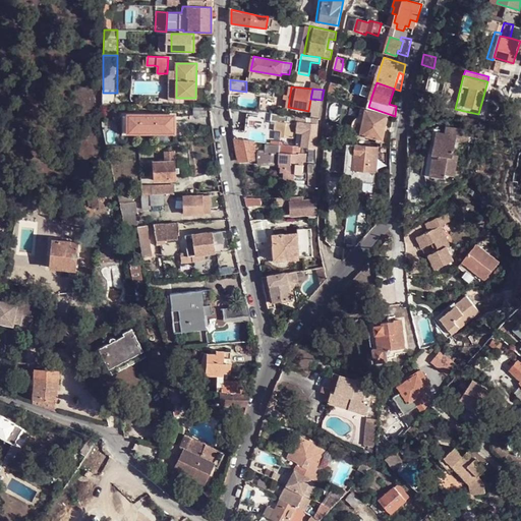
[(504,121),(519,122),(520,114),(520,110),(509,107),(504,121)]
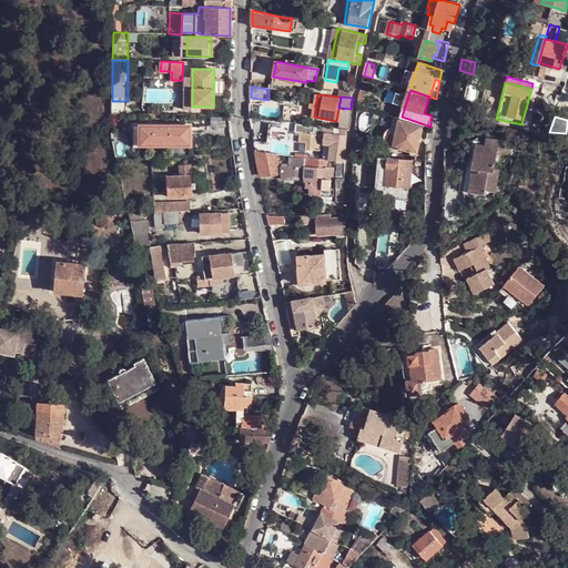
[(401,120),(394,148),(412,152),(412,154),(414,154),(414,152),(418,153),(424,127),(401,120)]
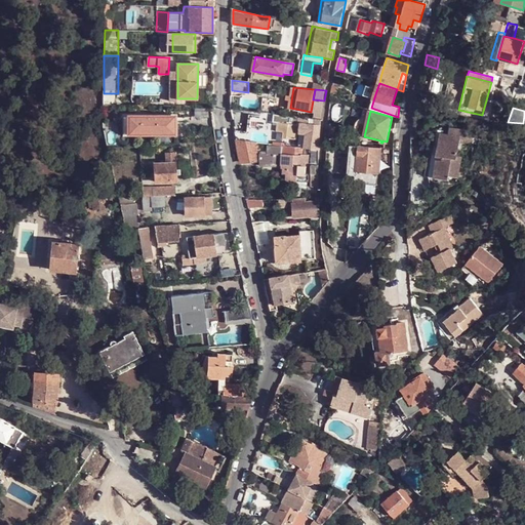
[(322,119),(314,118),(286,115),(285,122),(275,121),(274,131),(281,132),(281,137),(293,139),(294,132),(308,133),(306,148),(312,148),(320,149),(322,119)]
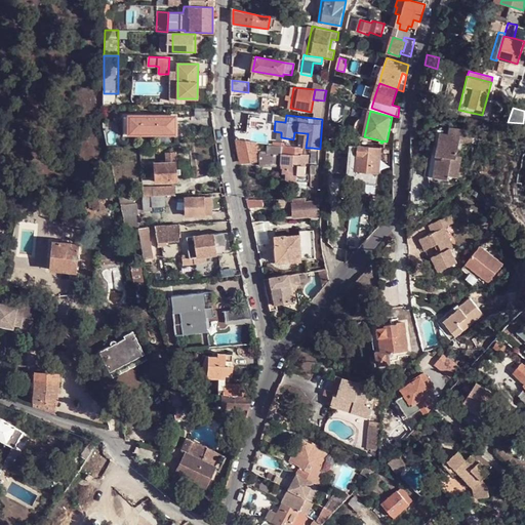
[(129,132),(174,133),(174,117),(129,117),(129,132)]
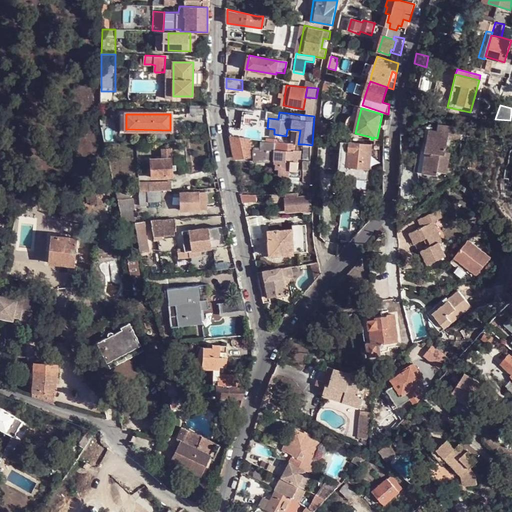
[(334,124),(320,123),(320,128),(322,134),(332,135),(334,124)]
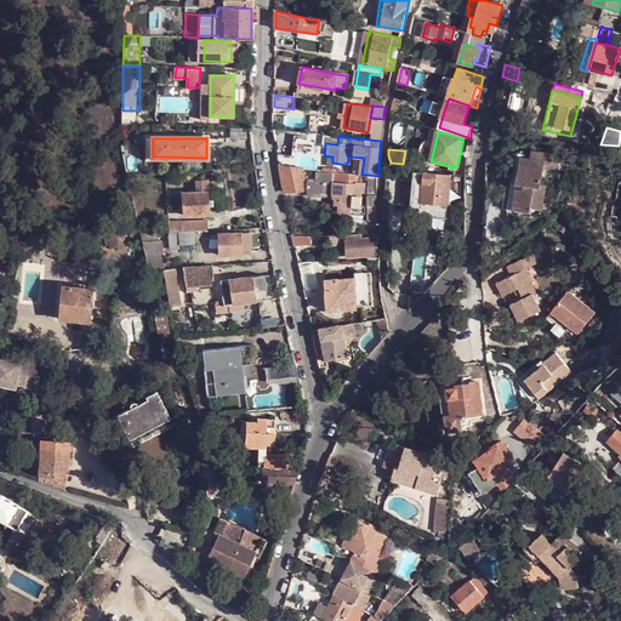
[(541,184),(545,160),(524,158),(522,157),(517,183),(517,184),(522,184),(541,188),(541,184)]
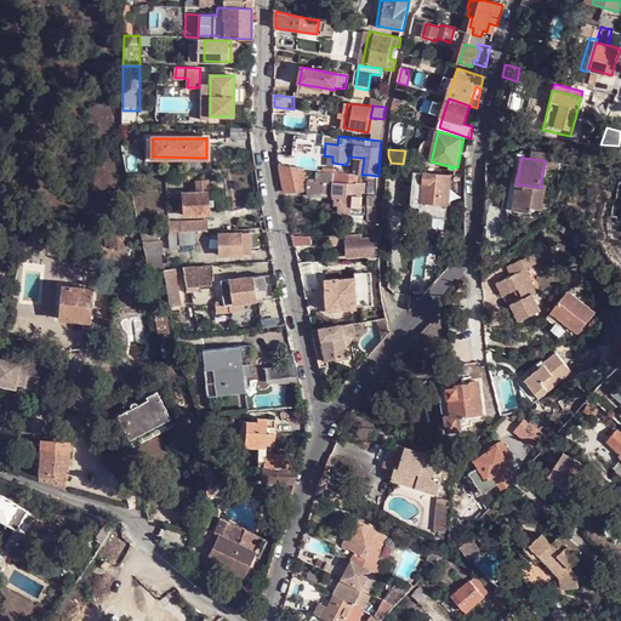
[(127,174),(154,172),(154,160),(125,163),(127,174)]
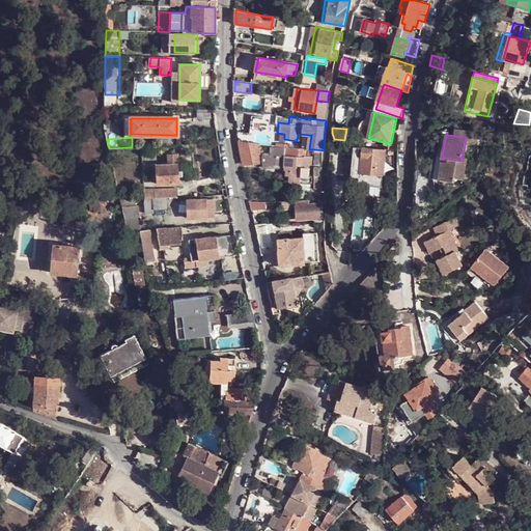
[(244,164),(264,163),(264,166),(286,167),(287,157),(307,158),(307,156),(306,156),(306,157),(303,156),(303,148),(263,144),(259,144),(240,141),(244,164)]
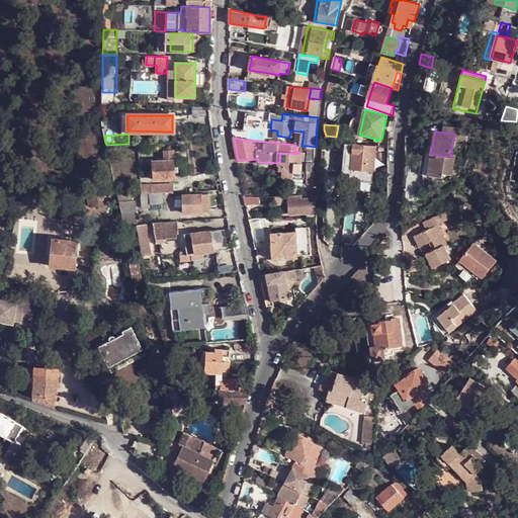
[(367,195),(370,171),(374,171),(377,147),(353,144),(353,143),(347,143),(344,179),(351,180),(350,184),(343,184),(342,192),(367,195)]
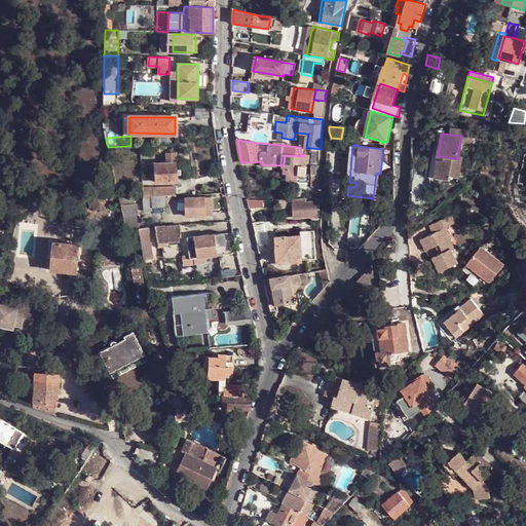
[(312,164),(312,179),(321,179),(321,149),(312,148),(312,164)]
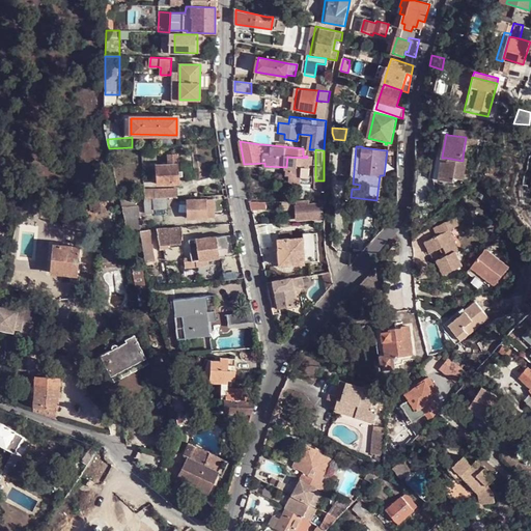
[(287,157),(286,167),(286,170),(287,170),(287,175),(302,176),(302,183),(313,184),(313,175),(310,175),(312,156),(307,156),(307,158),(287,157)]
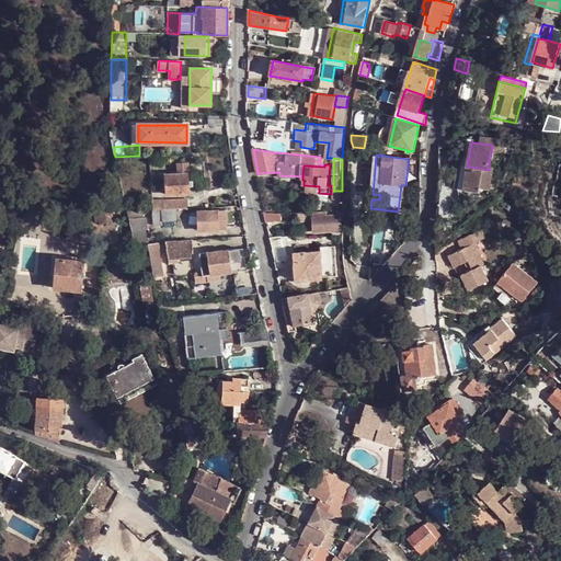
[(459,189),(467,189),(471,167),(467,167),(467,165),(462,165),(459,189)]
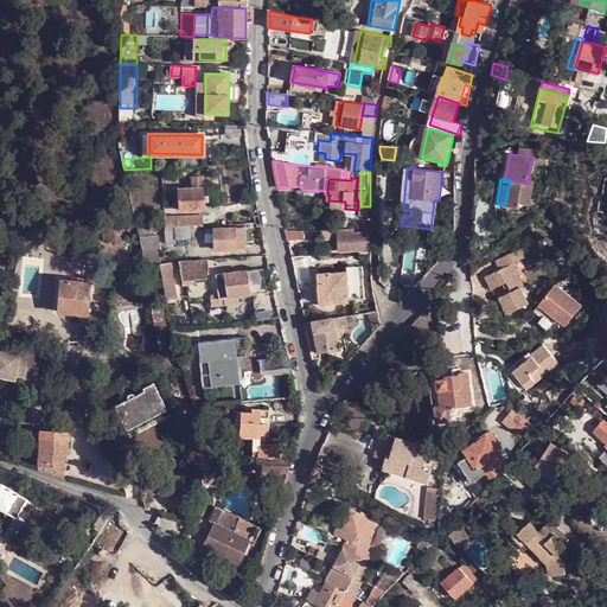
[(510,180),(505,204),(519,208),(521,202),(531,204),(534,181),(529,180),(529,184),(510,180)]
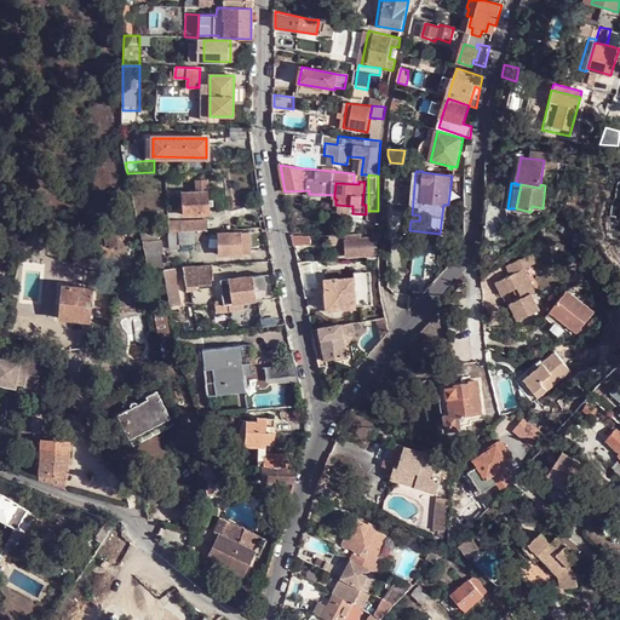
[(183,214),(208,213),(207,193),(183,193),(183,214)]
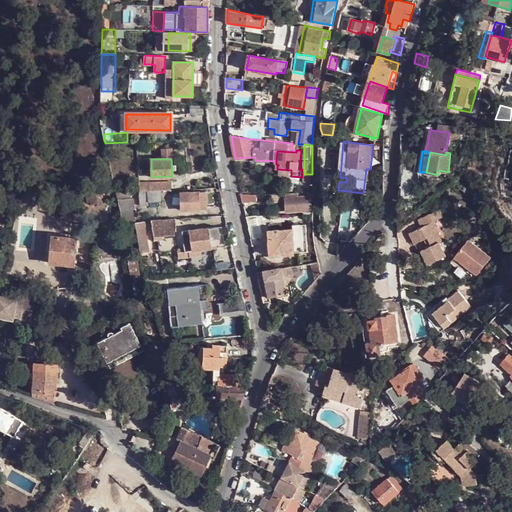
[(139,182),(139,190),(160,190),(172,190),(171,181),(139,182)]
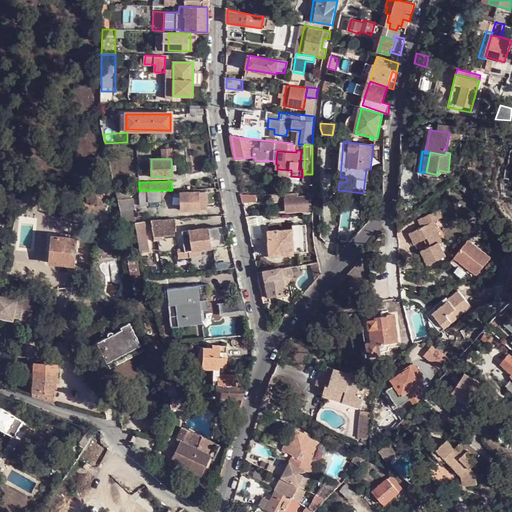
[(86,191),(86,201),(91,201),(91,202),(103,201),(102,190),(86,191)]
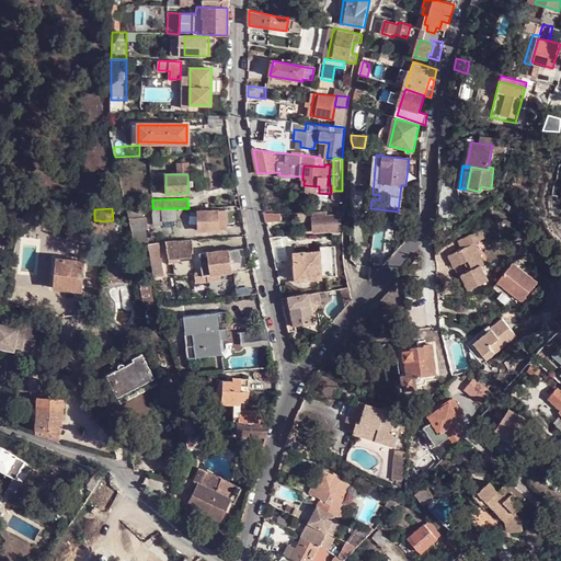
[(198,230),(218,229),(218,210),(198,212),(198,230)]
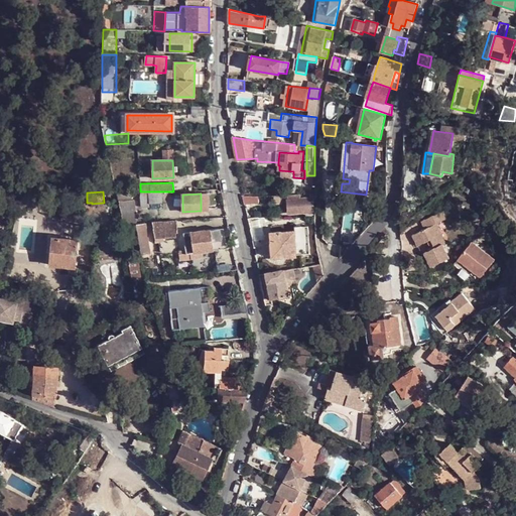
[(201,194),(201,211),(209,211),(210,194),(201,194)]
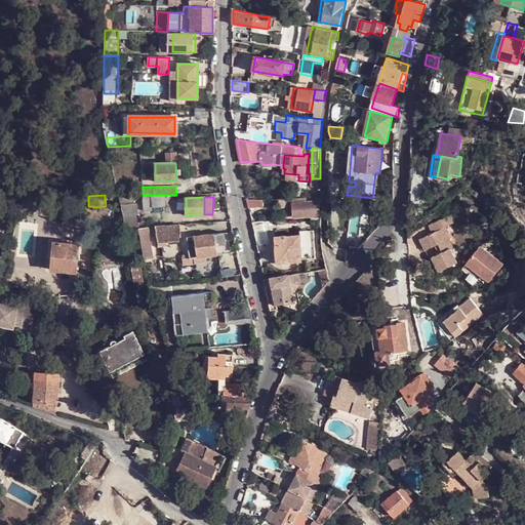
[(164,206),(164,198),(143,198),(143,210),(152,210),(152,207),(164,206)]
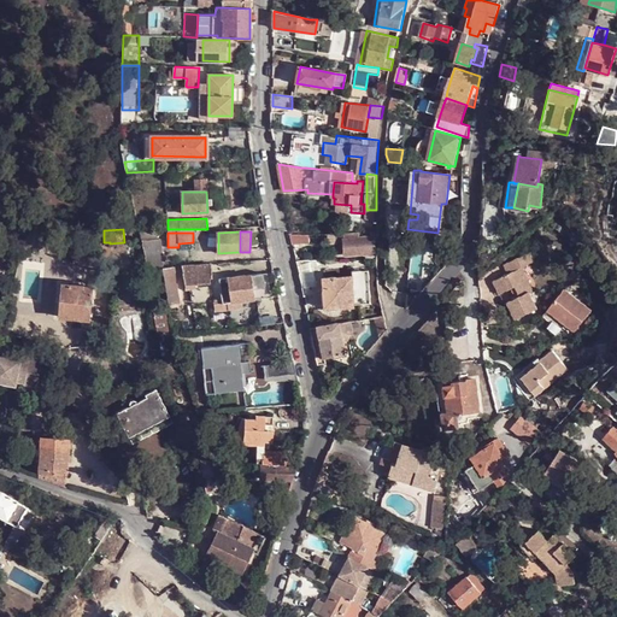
[(346,238),(346,233),(331,233),(333,244),(338,246),(338,253),(347,253),(346,238)]
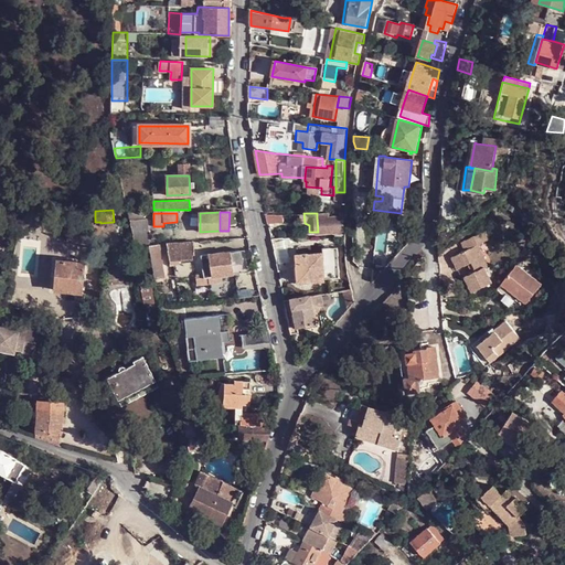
[(345,216),(317,217),(318,232),(341,231),(345,231),(345,216)]
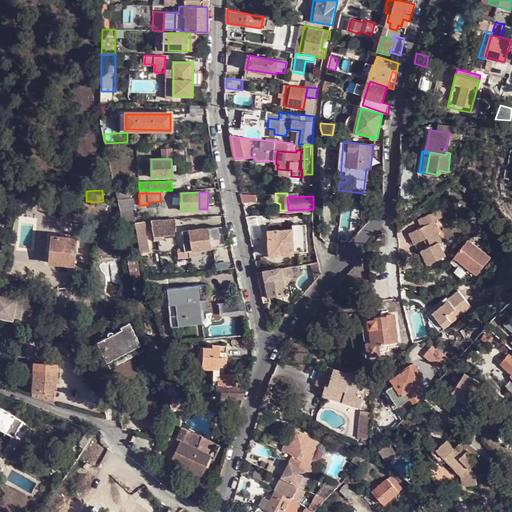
[(121,222),(136,221),(134,197),(117,199),(121,222)]
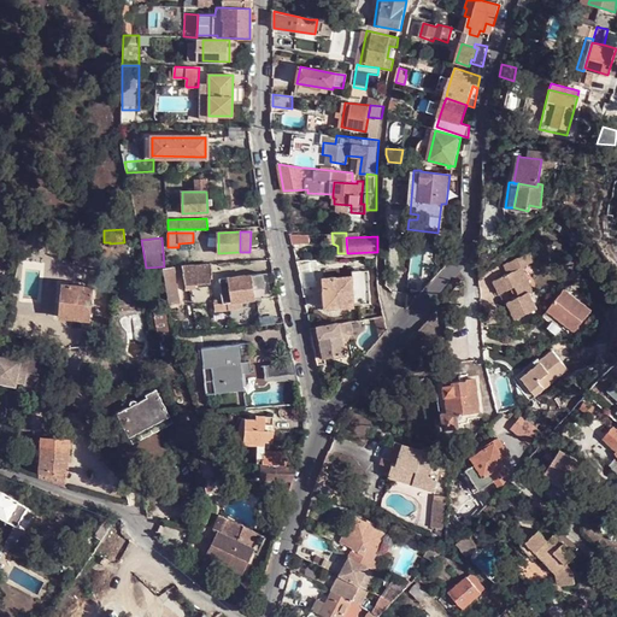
[(509,274),(493,280),(499,293),(515,287),(519,295),(507,301),(516,318),(538,309),(529,292),(533,291),(522,266),(534,260),(530,251),(504,264),(509,274)]
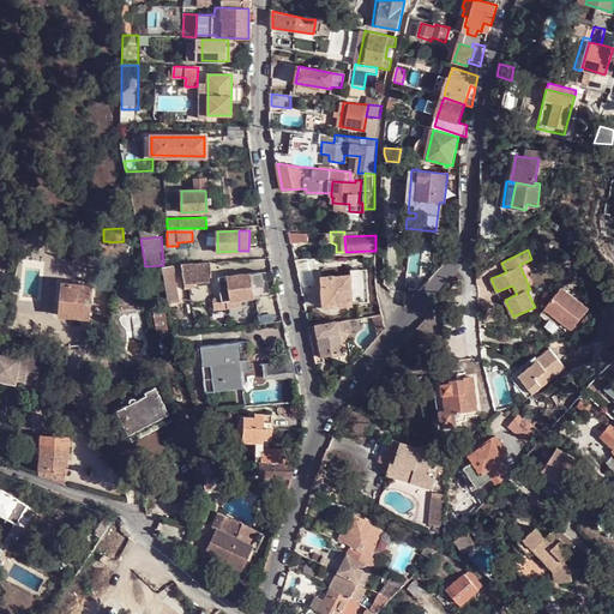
[(185,283),(209,281),(208,262),(182,263),(185,283)]
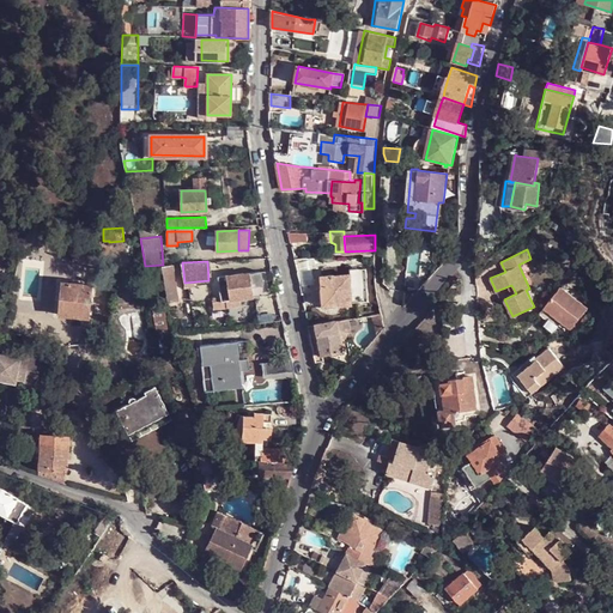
[(168,301),(177,298),(171,263),(163,265),(168,301)]
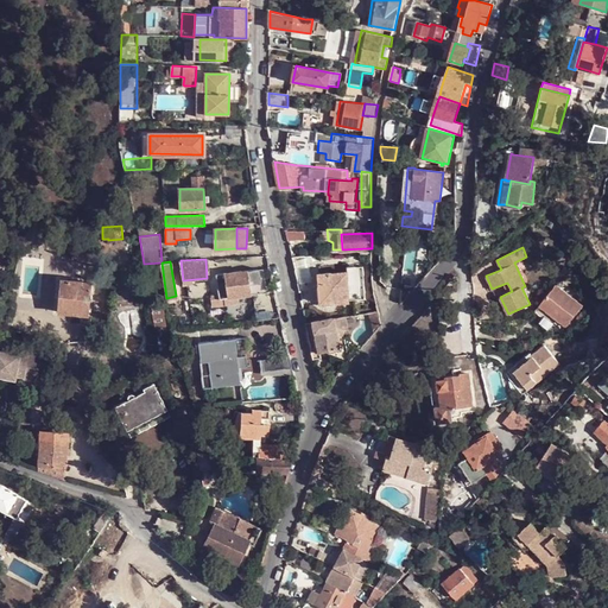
[(349,267),(349,272),(350,299),(366,298),(365,267),(349,267)]
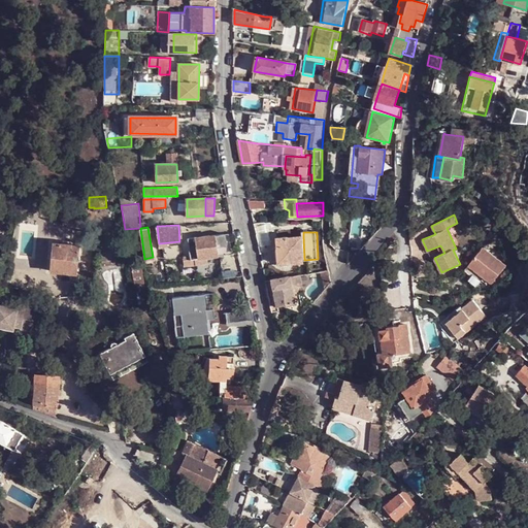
[(217,234),(218,246),(228,245),(226,233),(217,234)]
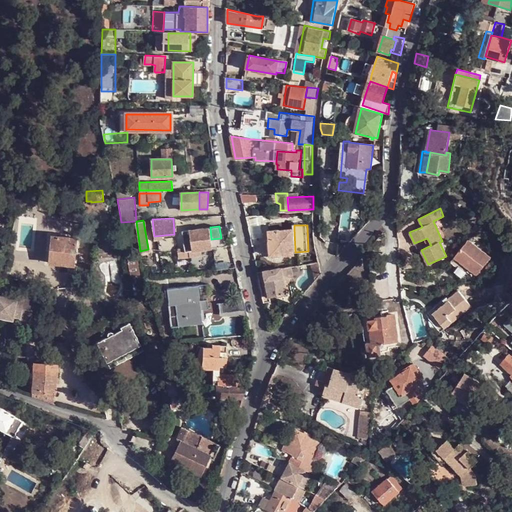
[(202,249),(212,248),(211,239),(210,227),(183,231),(184,239),(190,238),(193,257),(203,256),(202,249)]
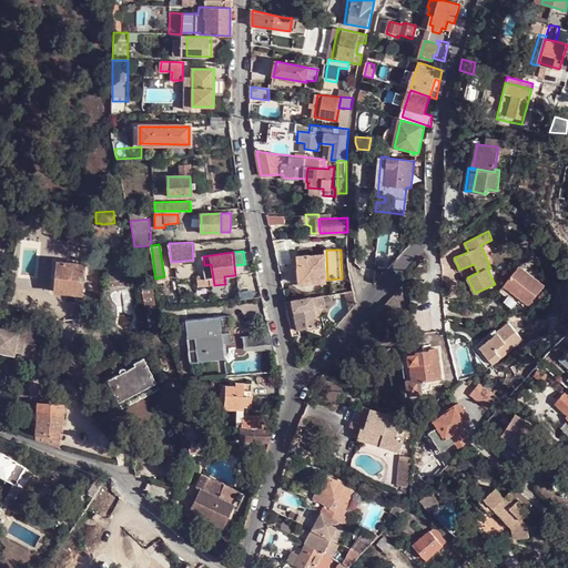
[(326,254),(298,255),(300,264),(304,264),(305,283),(317,282),(317,280),(327,280),(326,254)]
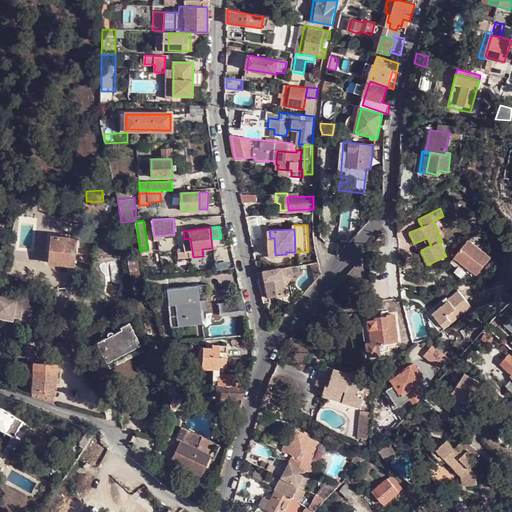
[(48,262),(75,265),(78,238),(51,235),(48,262)]
